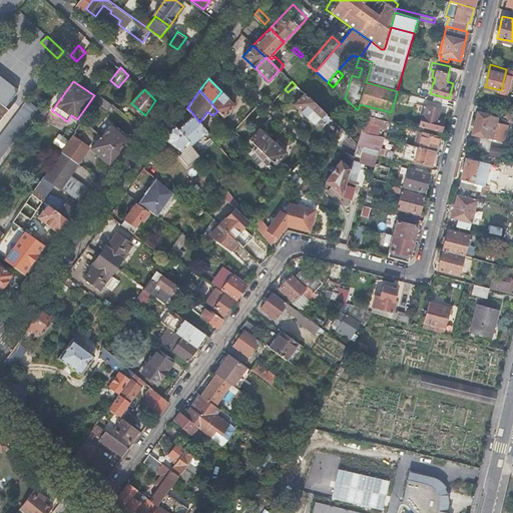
[(221,91),(211,103),(217,111),(223,117),(234,104),(221,91)]
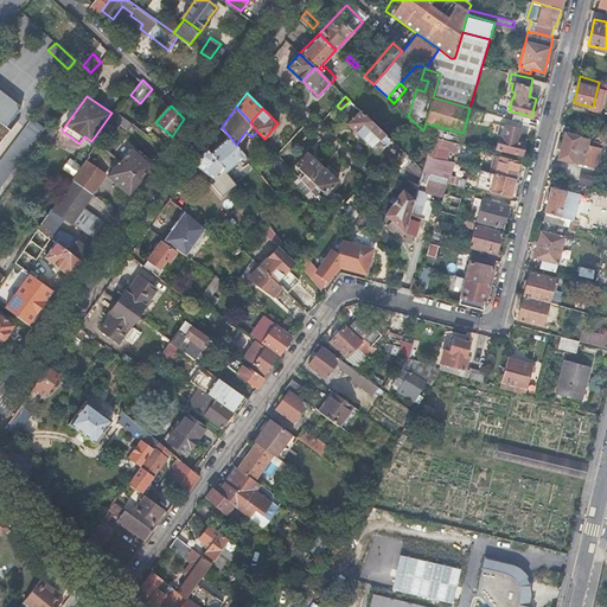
[(484,112),(470,108),(467,117),(481,122),(484,112)]
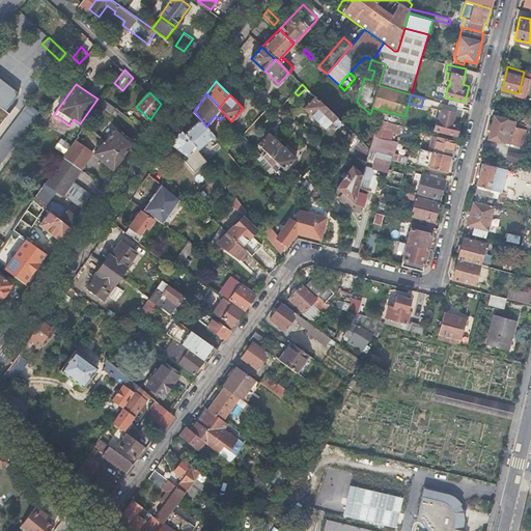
[(304,108),(317,120),(329,109),(314,96),(304,108)]
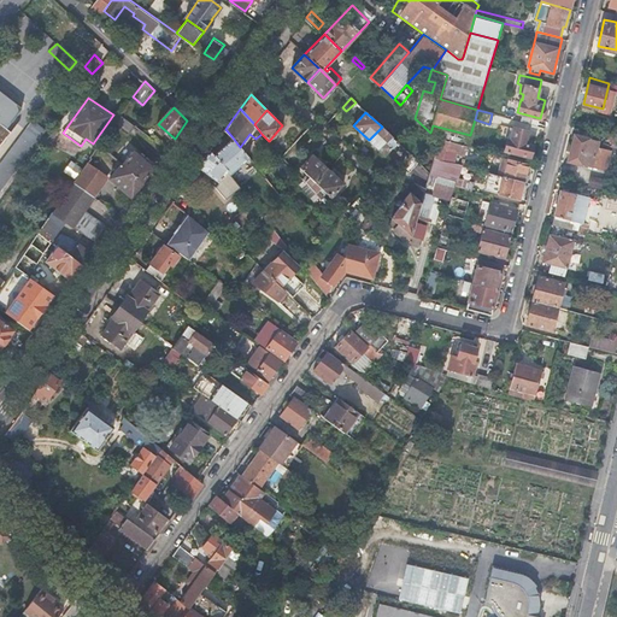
[(135,124),(122,113),(117,121),(130,130),(135,124)]
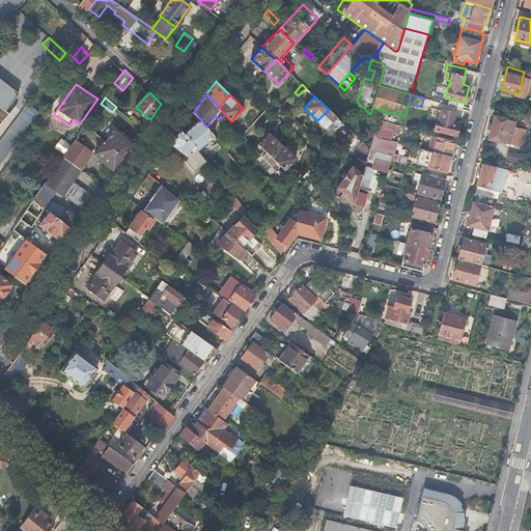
[(0,104),(0,111),(7,116),(10,112),(0,104)]
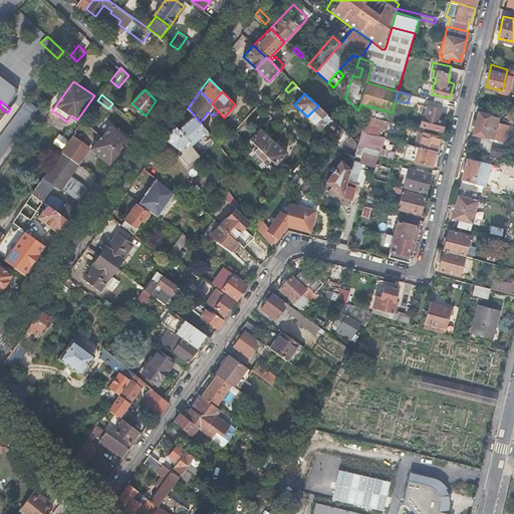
[(27,100),(0,137),(0,159),(38,108),(27,100)]
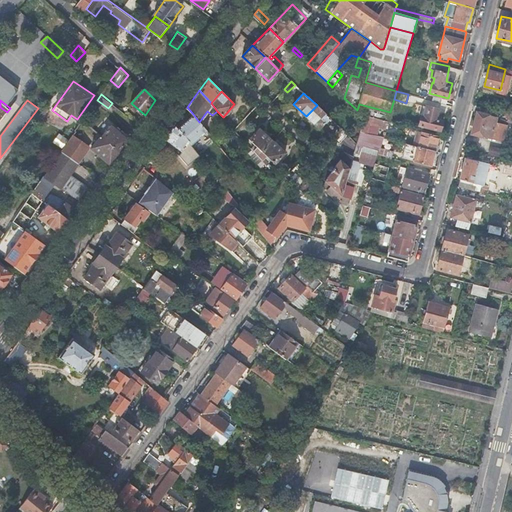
[(359,104),(357,110),(364,116),(365,115),(387,120),(388,120),(390,112),(359,104)]
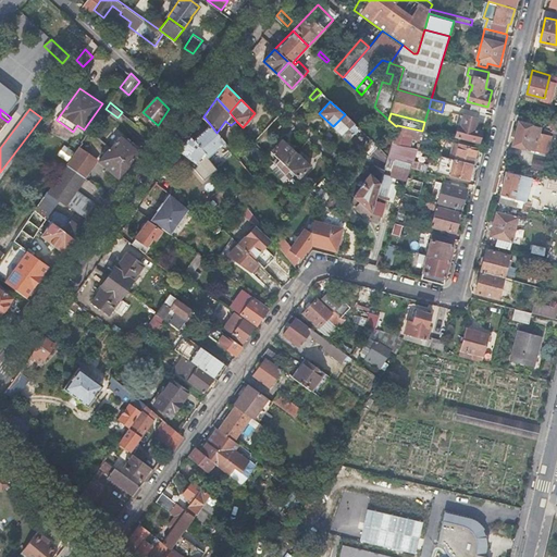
[(347,139),(358,127),(345,114),(333,126),(347,139)]
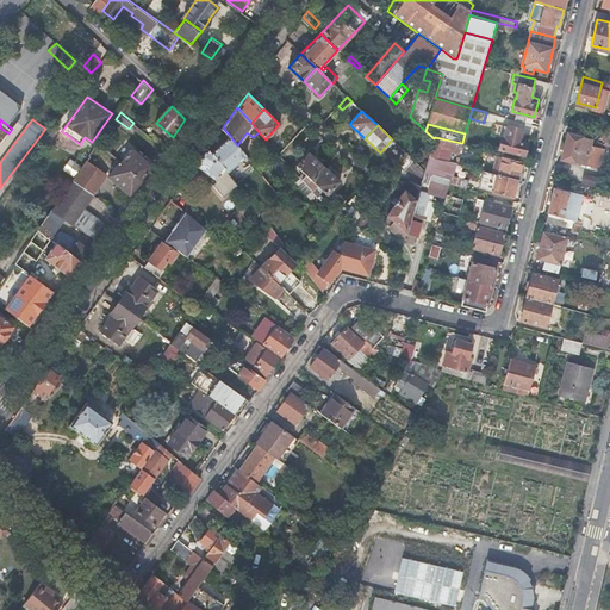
[(520,142),(521,137),(522,130),(508,126),(505,138),(502,137),(499,149),(524,155),(527,144),(524,143),(520,142)]
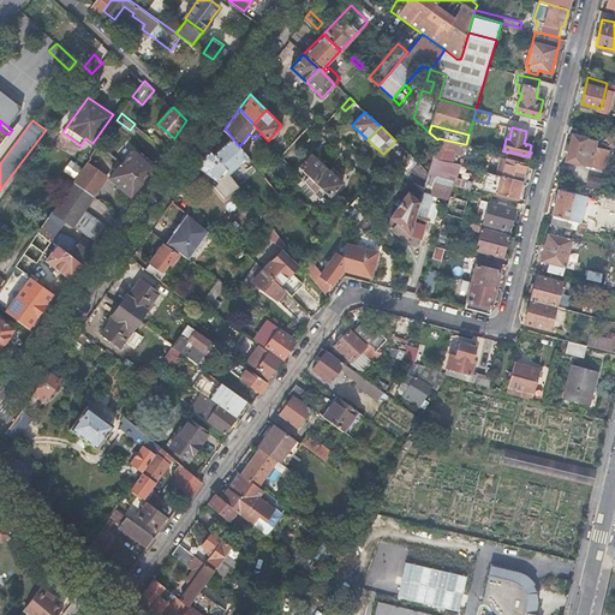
[(595,151),(599,132),(583,129),(581,136),(573,133),(566,160),(580,163),(581,163),(591,166),(595,151)]
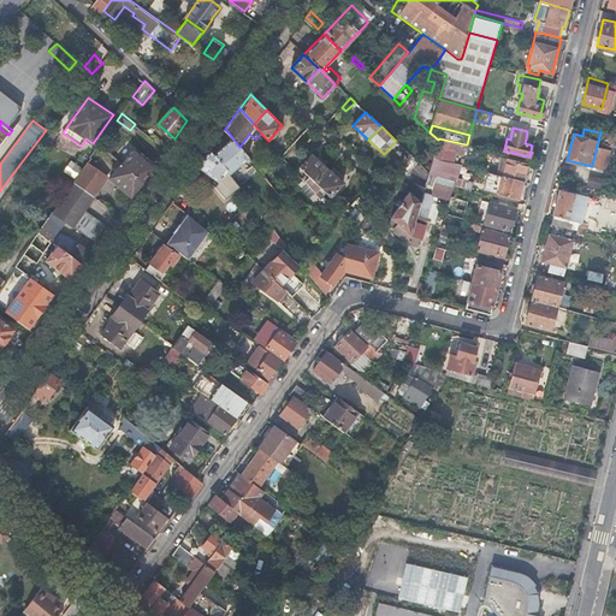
[(214,154),(226,170),(232,177),(235,176),(231,170),(248,157),(240,147),(232,137),(214,154)]
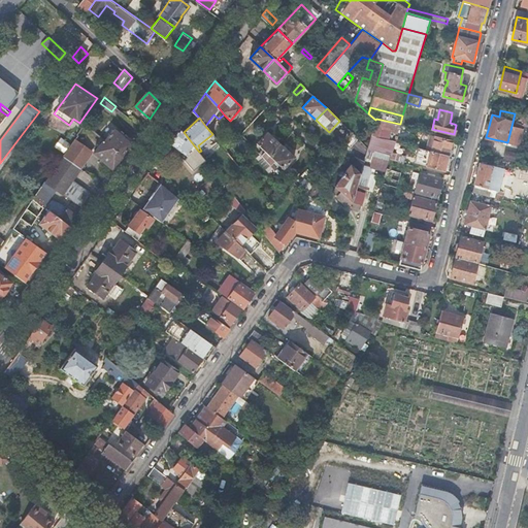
[(376,119),(375,120),(374,123),(371,136),(377,137),(381,138),(384,128),(389,130),(389,131),(395,133),(396,132),(397,132),(399,124),(376,119)]
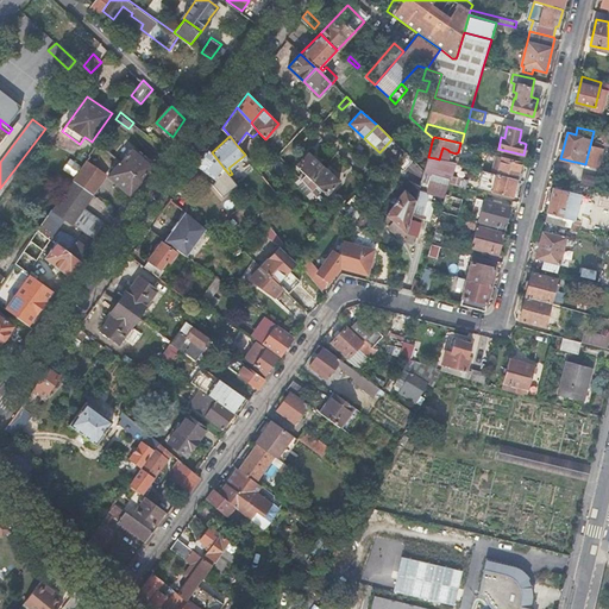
[(591,150),(589,150),(585,164),(594,165),(598,146),(592,145),(591,150)]
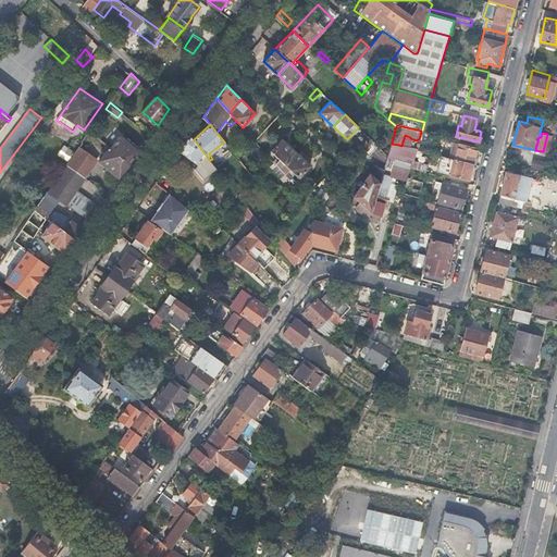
[(121,135),(111,147),(130,163),(139,150),(121,135)]
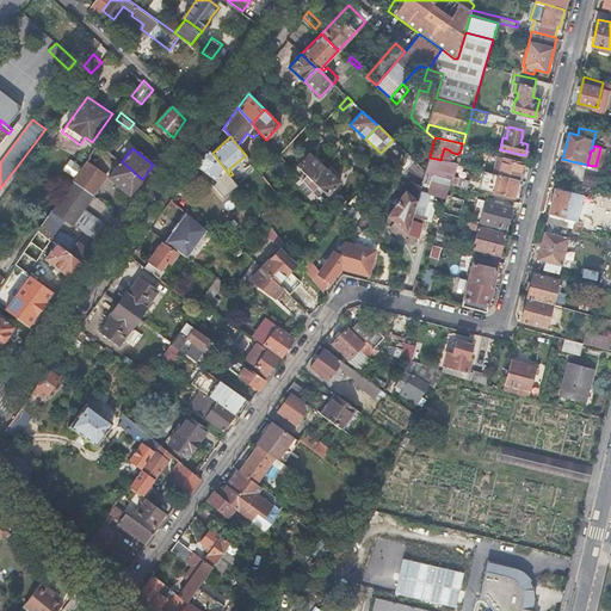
[(208,148),(196,164),(217,178),(224,168),(213,153),(208,148)]
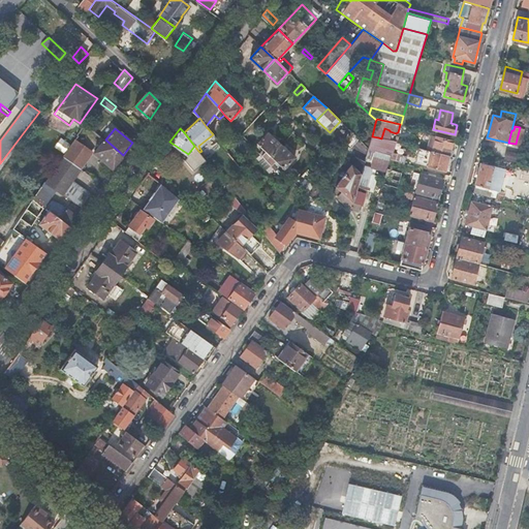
[(262,150),(259,153),(262,157),(266,160),(281,145),(268,131),(256,144),(262,150)]
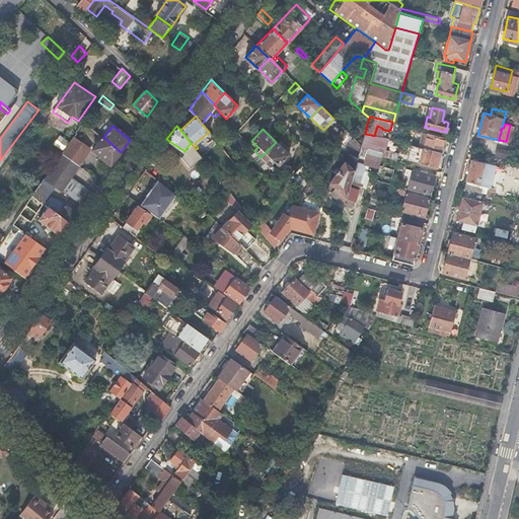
[(209,132),(195,143),(198,148),(212,136),(209,132)]
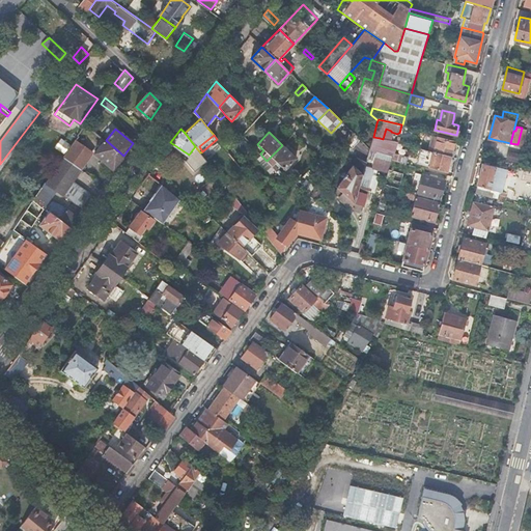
[(431,135),(427,150),(434,152),(437,137),(431,135)]
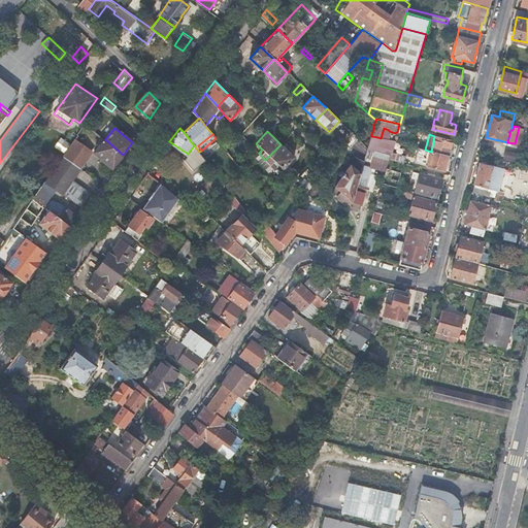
[(377,137),(371,136),(368,147),(375,150),(380,152),(382,147),(377,146),(381,138),(377,137)]
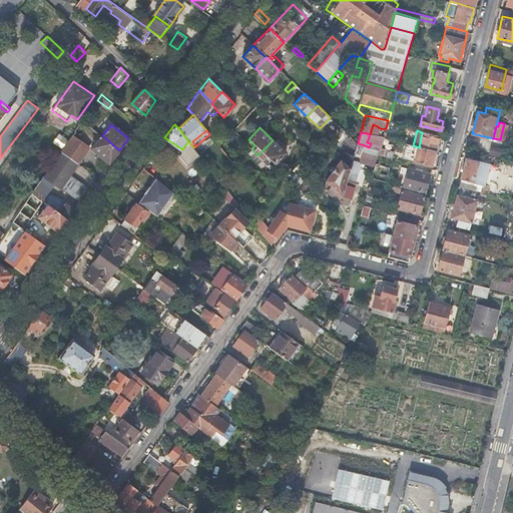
[(435,151),(438,143),(439,136),(422,132),(419,147),(435,151)]
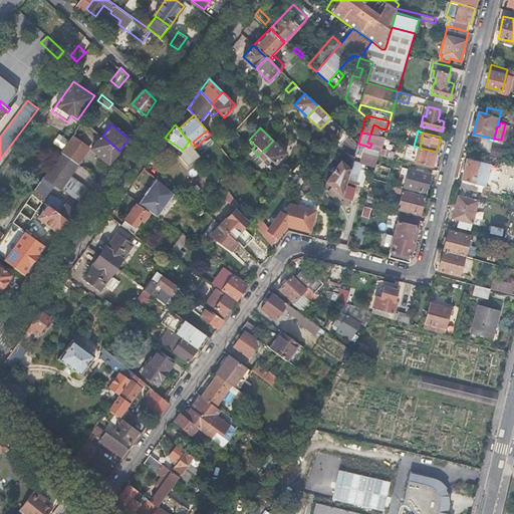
[(60,134),(55,142),(62,148),(68,140),(60,134)]
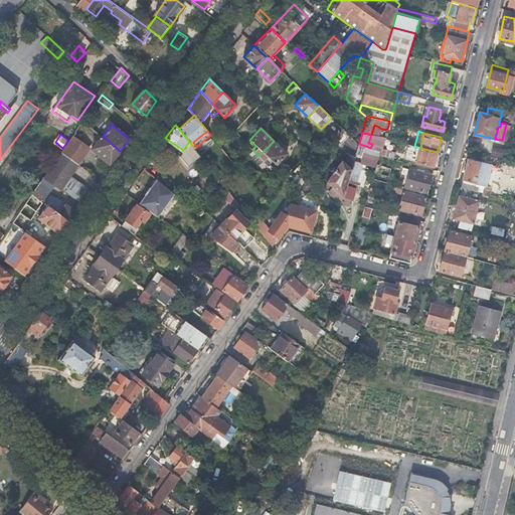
[(73,135),(68,143),(86,155),(92,147),(73,135)]
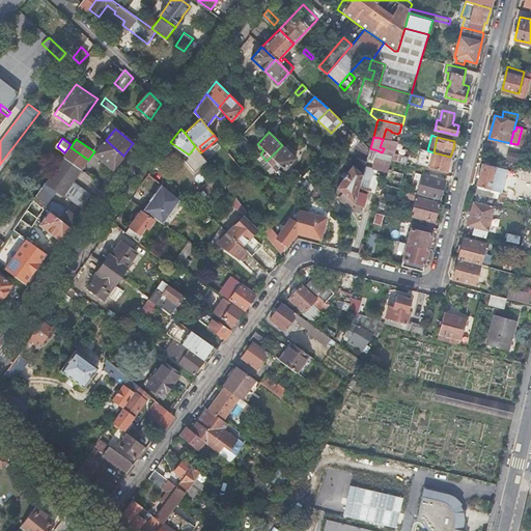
[(123,156),(106,140),(95,152),(114,169),(123,156)]
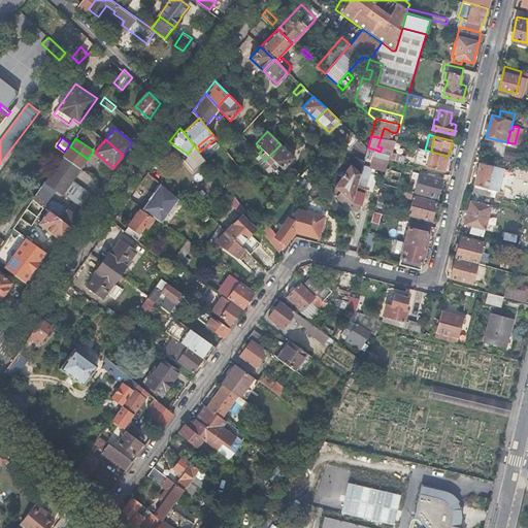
[(294,157),(281,144),(265,160),(269,165),(273,170),(279,165),(283,168),(294,157)]
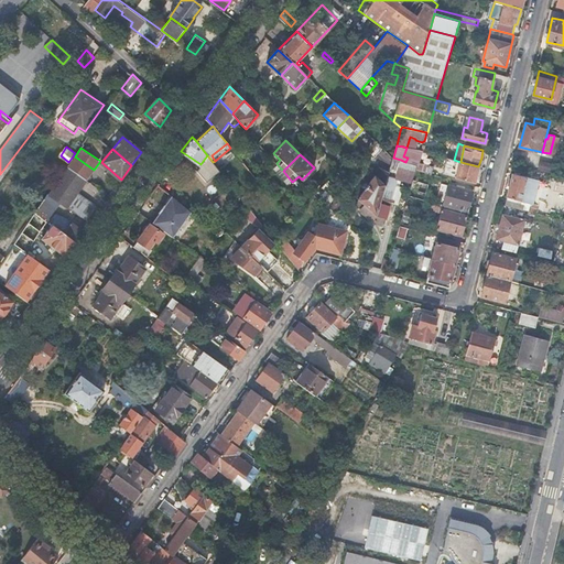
[(75,156),(50,193),(56,197),(66,205),(90,221),(100,208),(77,192),(94,170),(75,156)]
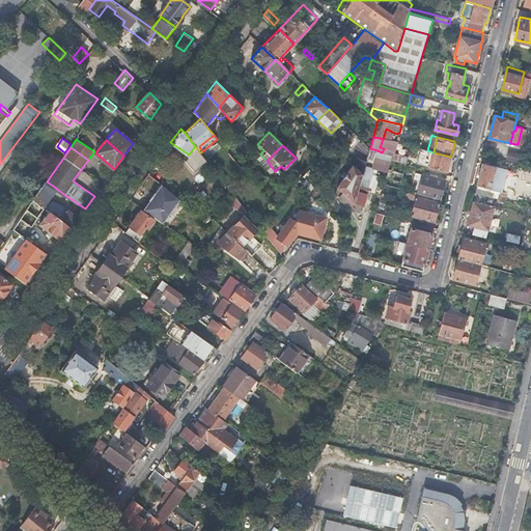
[(426,150),(423,149),(419,164),(429,166),(431,160),(424,158),(426,150)]
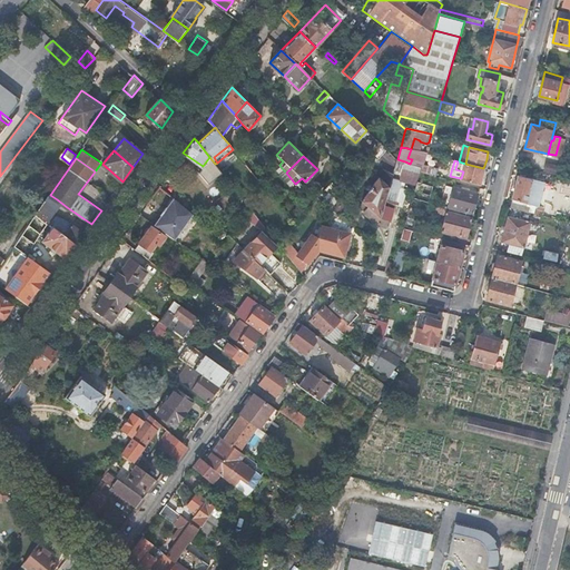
[(562,175),(564,165),(544,160),(542,170),(561,176),(562,175)]
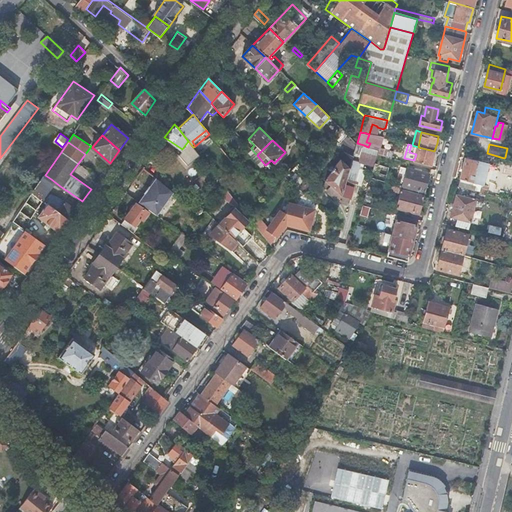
[(368,147),(364,145),(360,160),(375,164),(378,154),(379,150),(368,147)]
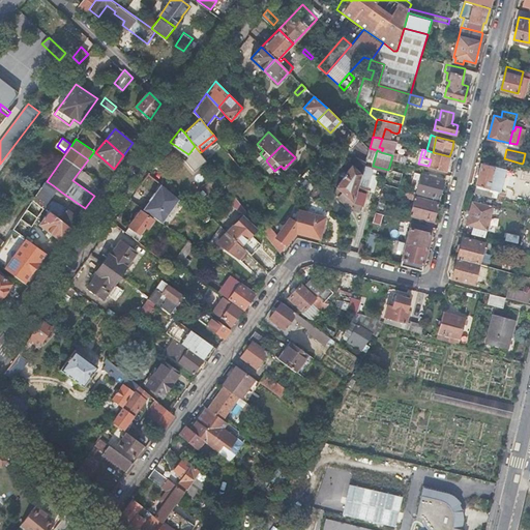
[(431,159),(429,166),(446,171),(449,156),(433,152),(427,150),(425,150),(423,157),(431,159)]
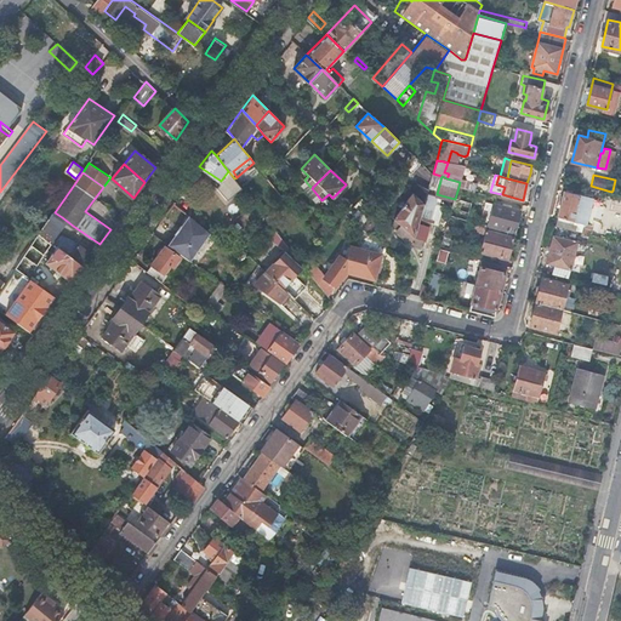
[(461,178),(460,182),(459,187),(473,191),(474,183),(461,178)]
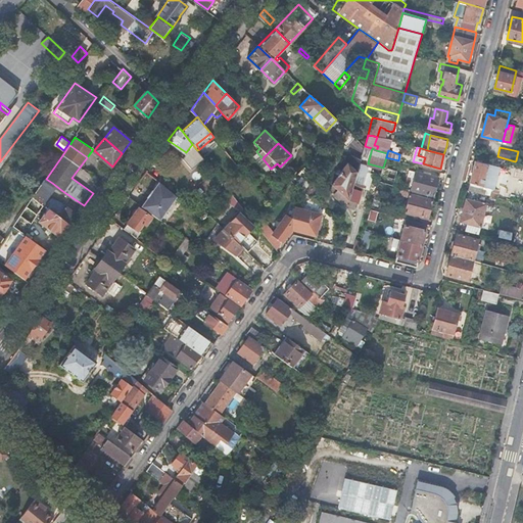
[(263,158),(259,155),(254,159),(262,168),(267,163),(263,158)]
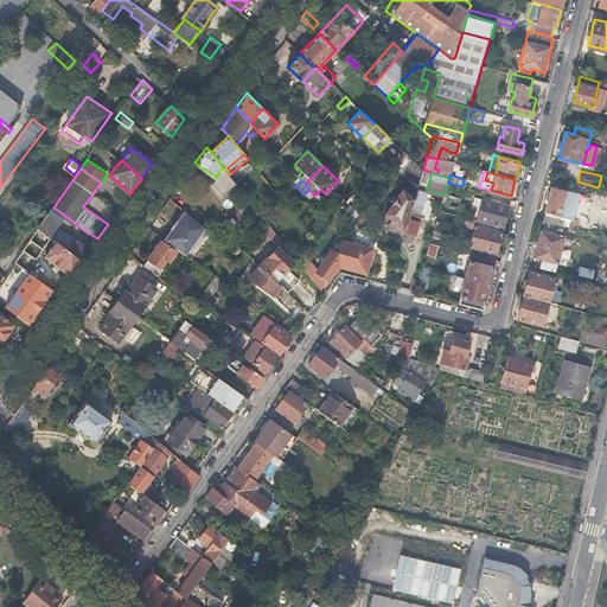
[(414,199),(416,189),(416,186),(408,181),(385,213),(387,216),(393,221),(403,231),(404,232),(414,235),(420,217),(409,215),(414,199)]
